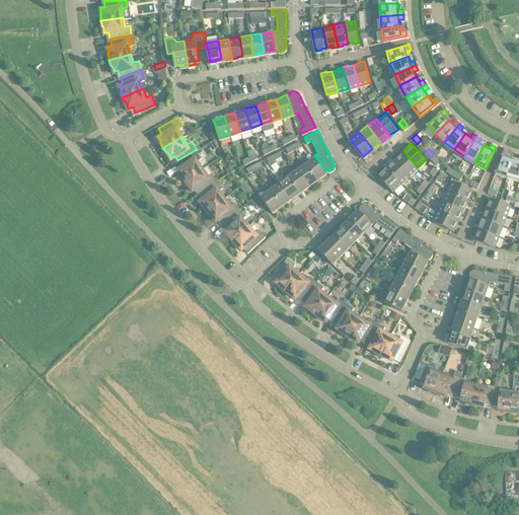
[(202,156),(199,151),(197,149),(177,160),(181,165),(177,168),(180,172),(181,175),(181,177),(183,179),(202,166),(197,159),(202,156)]
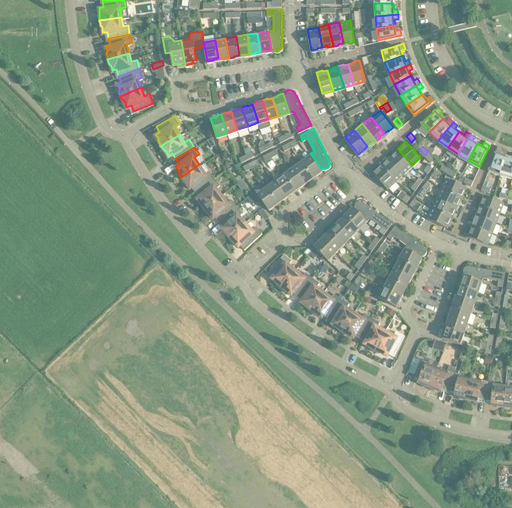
[(500,174),(506,155),(500,153),(502,150),(496,148),(494,153),(495,153),(488,169),(500,174)]
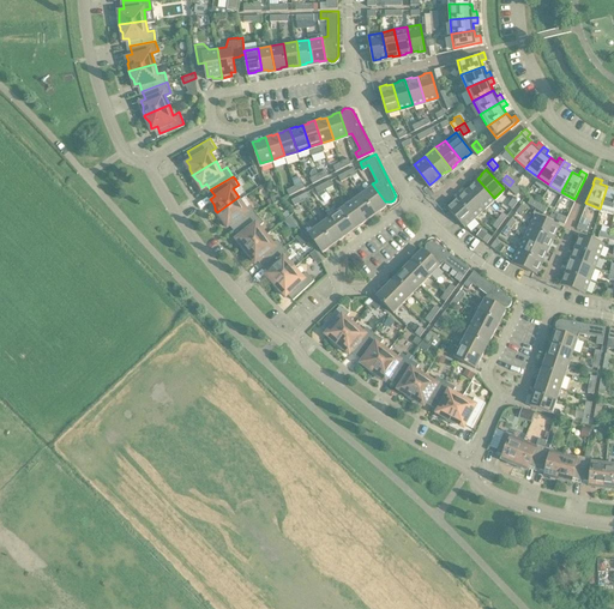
[(485,206),(494,198),(477,179),(473,184),(471,182),(467,187),(485,206)]
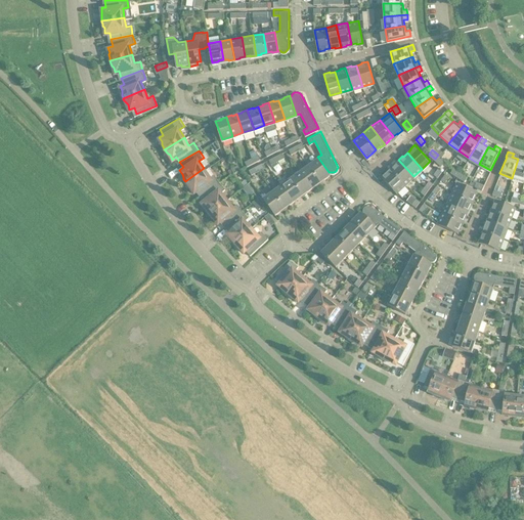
[(438,155),(435,159),(441,164),(445,160),(438,155)]
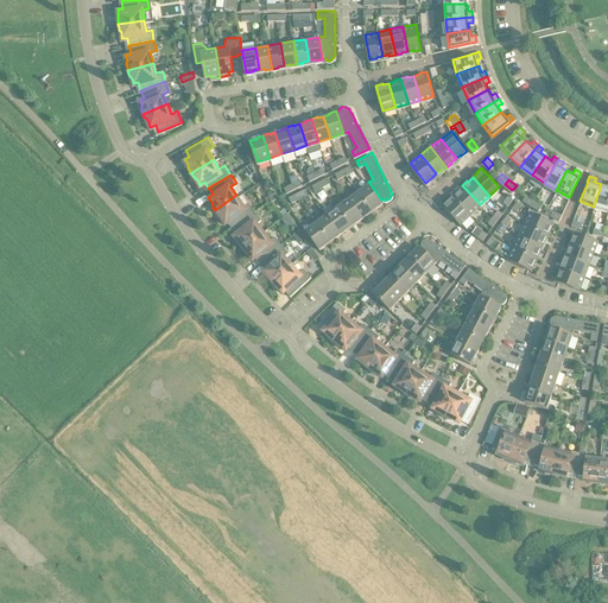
[(382,202),(381,200),(368,182),(358,190),(371,208),(375,204),(377,205),(382,202)]
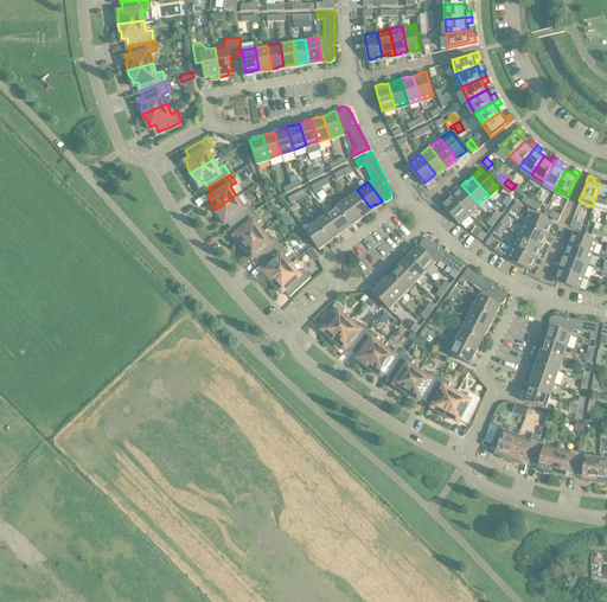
[(606,210),(606,206),(606,181),(606,186),(600,184),(593,206),(606,210)]
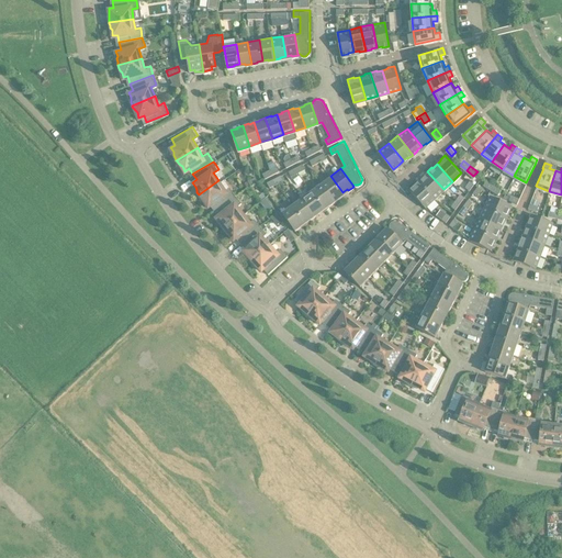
[(435,198),(444,189),(427,171),(423,176),(423,177),(419,180),(435,198)]
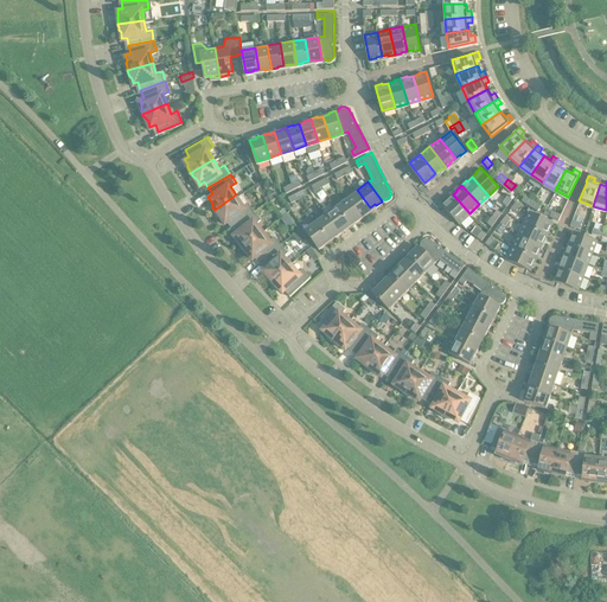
[(275,189),(268,193),(270,198),(279,194),(275,189)]
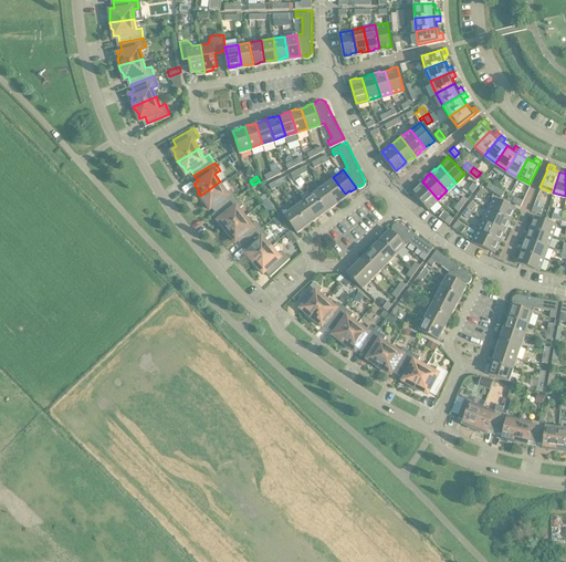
[(341,197),(345,194),(333,177),(323,184),(336,203),(342,198),(341,197)]
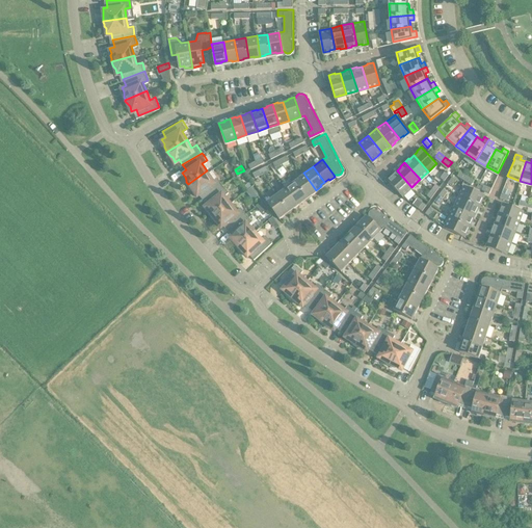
[(464,178),(468,174),(460,168),(457,174),(464,178)]
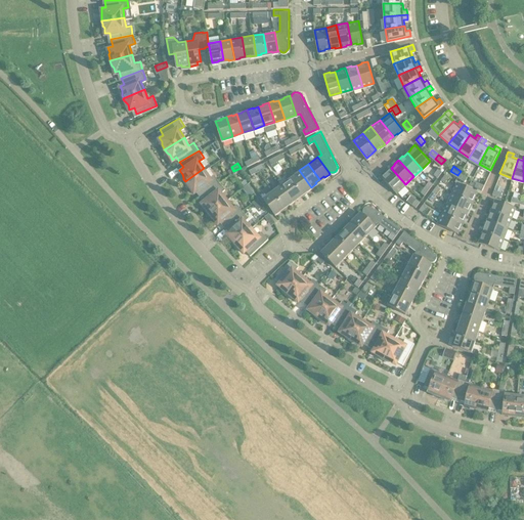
[(437,175),(442,170),(438,167),(433,173),(437,175)]
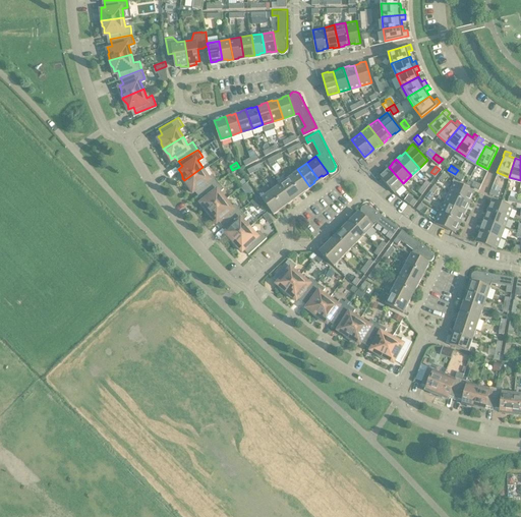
[(200,192),(218,179),(213,172),(209,175),(203,167),(184,180),(184,181),(186,183),(188,184),(190,186),(193,190),(196,187),(200,192)]
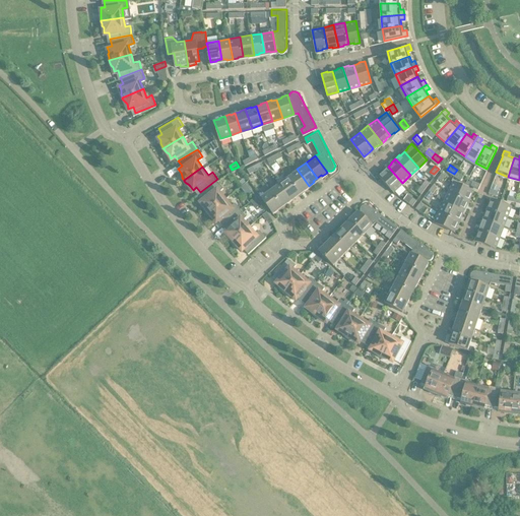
[(394,190),(402,183),(388,167),(384,171),(383,170),(379,174),(394,190)]
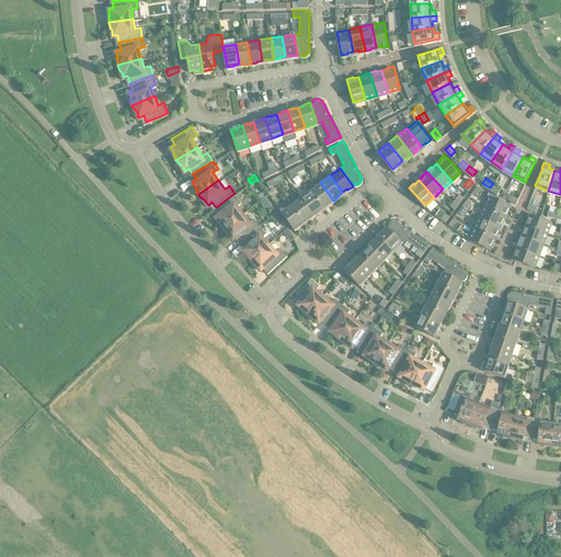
[(329,204),(333,201),(320,182),(311,190),(323,206),(328,203),(329,204)]
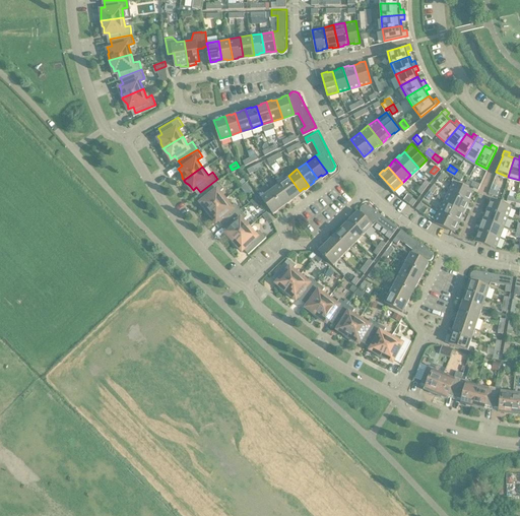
[(457,170),(454,174),(460,178),(463,174),(457,170)]
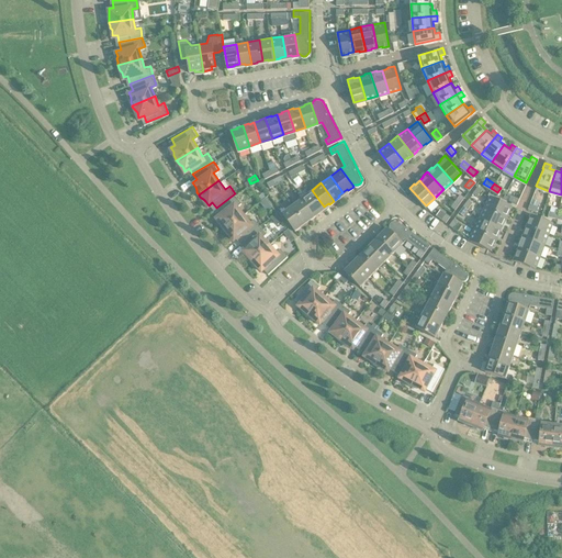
[(476,194),(482,188),(478,185),(473,191),(476,194)]
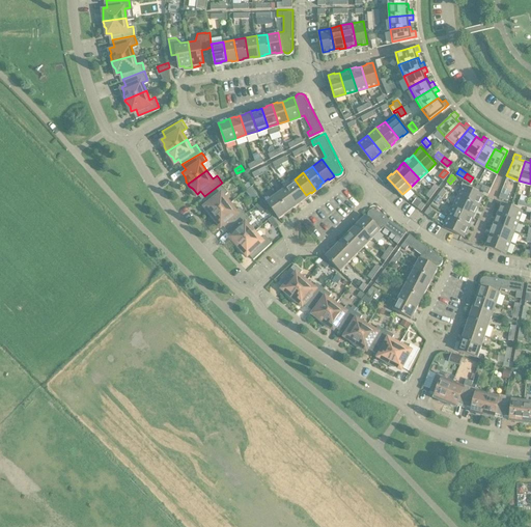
[(302,198),(306,195),(295,179),(285,186),(298,202),(302,199),(302,198)]
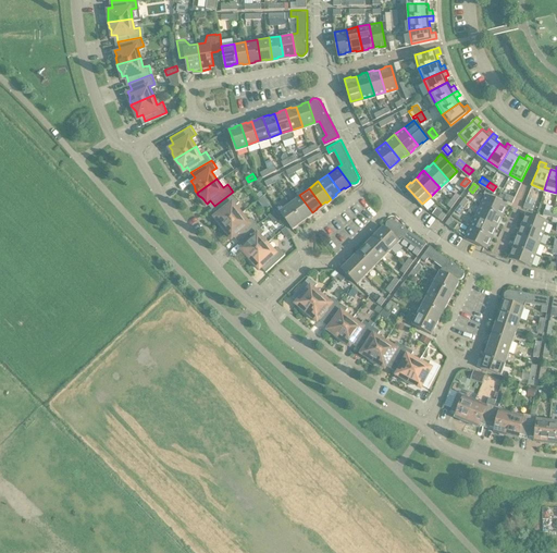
[(452,196),(456,199),(460,193),(456,191),(452,196)]
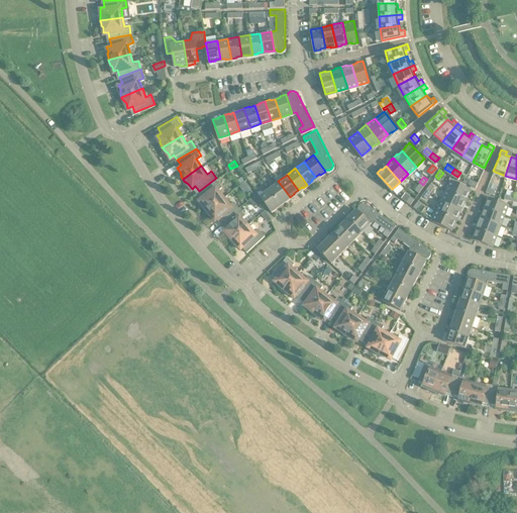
[(469,182),(476,186),(478,181),(471,177),(469,182)]
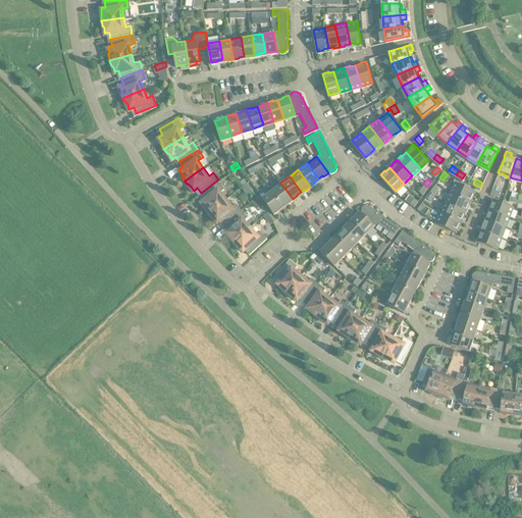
[(208,212),(225,198),(220,190),(224,187),(218,179),(201,193),(205,198),(201,201),(204,205),(205,207),(206,209),(207,211),(208,212)]
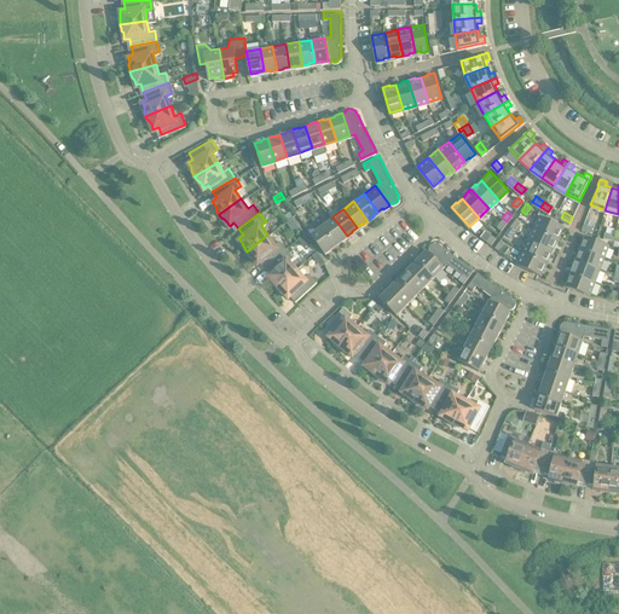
[(533,226),(556,237),(559,231),(560,231),(563,225),(539,213),(533,226)]
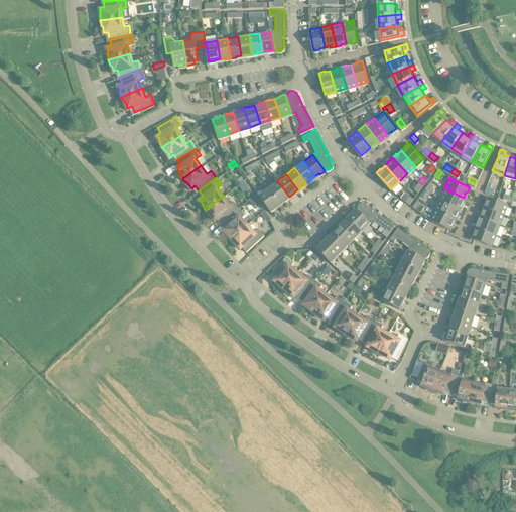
[(239,183),(246,192),(250,187),(244,179),(239,183)]
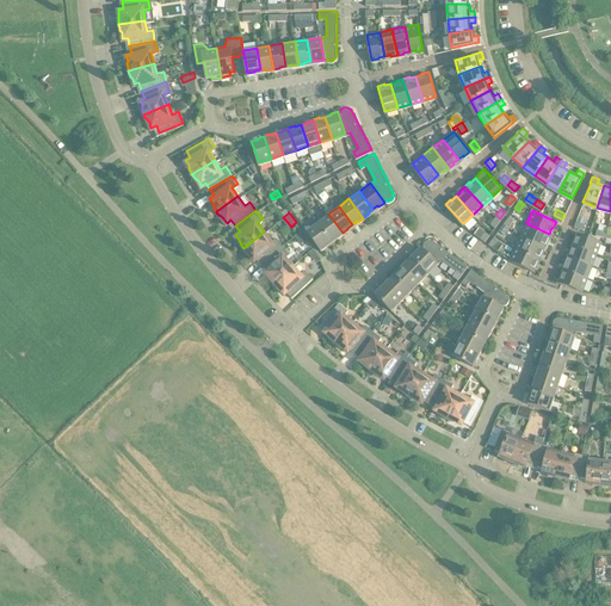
[(337,237),(343,233),(328,214),(318,221),(331,240),(335,236),(337,237)]
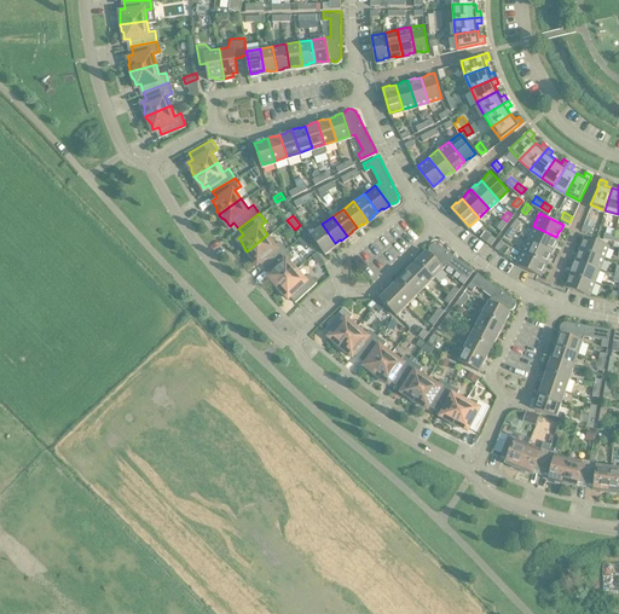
[(502,229),(507,221),(502,218),(497,225),(502,229)]
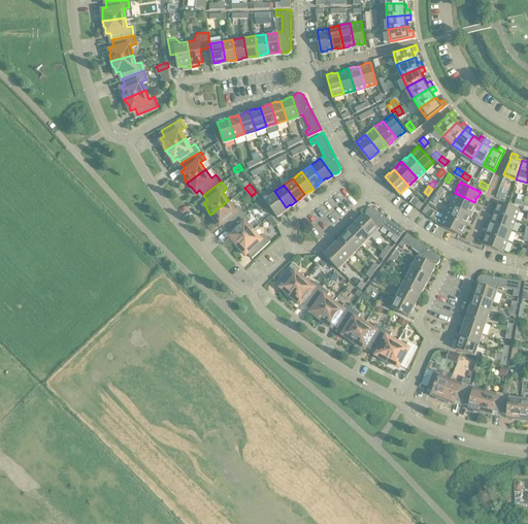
[(435,191),(439,194),(443,189),(439,186),(435,191)]
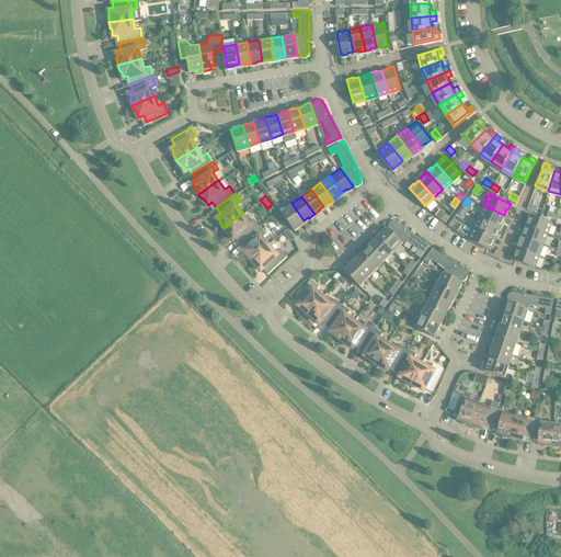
[(299,224),(304,220),(292,203),(282,211),(295,228),(300,225),(299,224)]
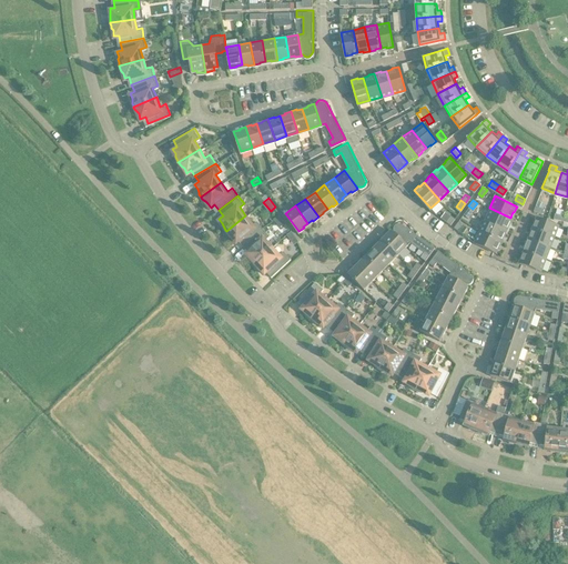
[(468,215),(473,209),(468,205),(464,212),(468,215)]
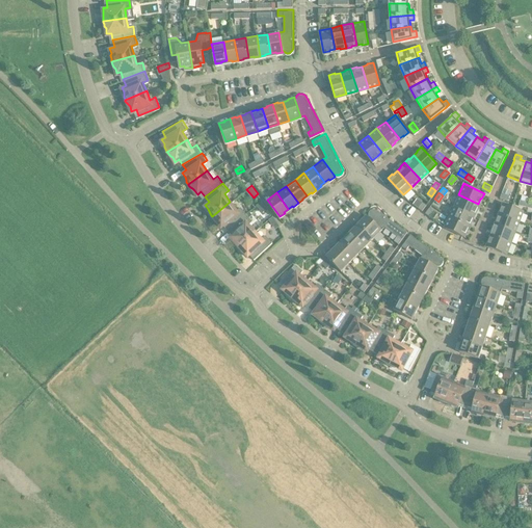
[(476,208),(478,204),(458,194),(454,204),(475,214),(477,209),(476,208)]
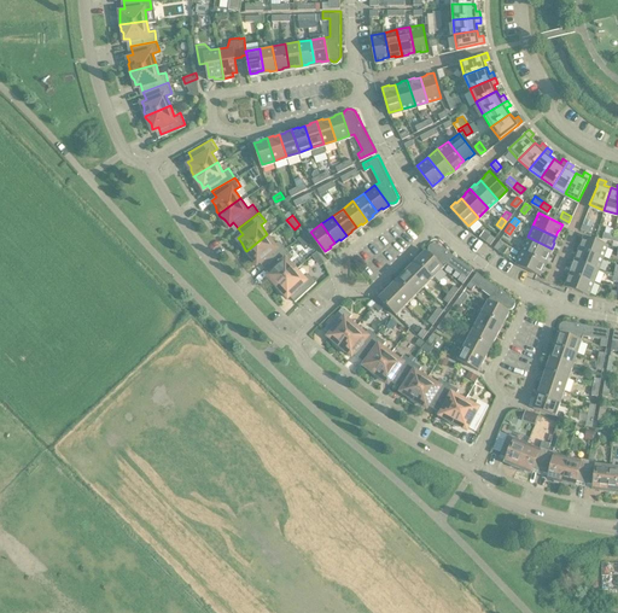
[(490,232),(485,239),(490,243),(495,235),(490,232)]
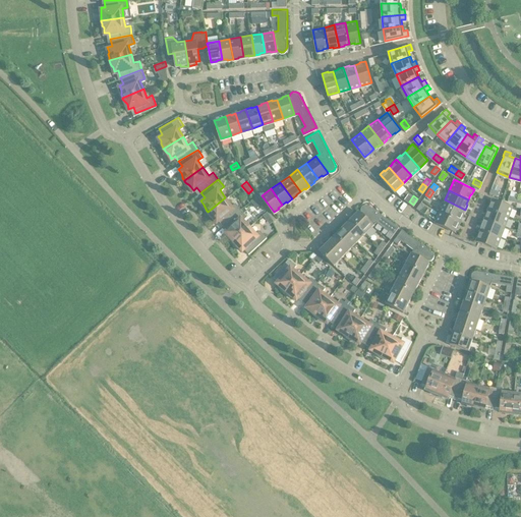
[(488,208),(509,216),(513,205),(491,196),(489,203),(490,203),(488,208)]
